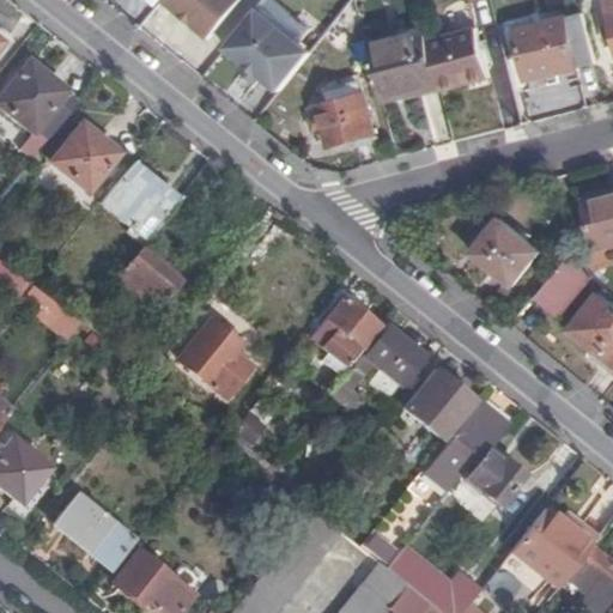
[(242,0),(165,0),(212,38),(242,0)]
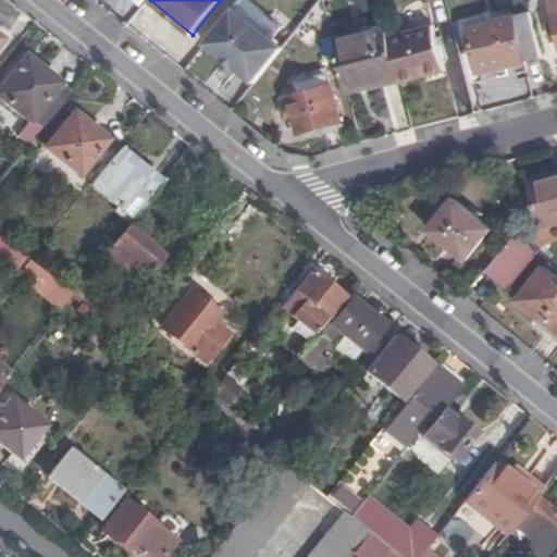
[(235,8),(206,45),(255,85),(285,47),(235,8)]
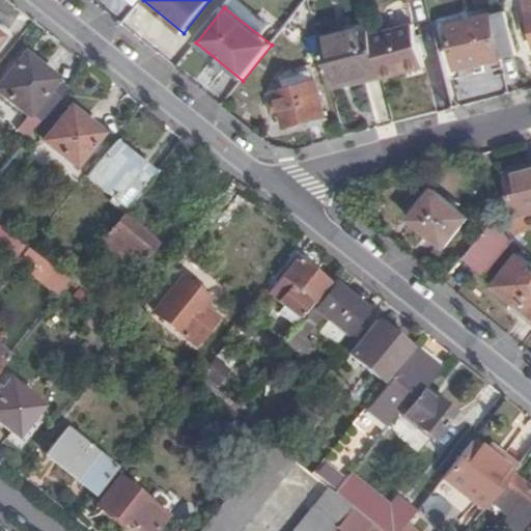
[(458,70),(516,55),(506,11),(449,26),(458,70)]
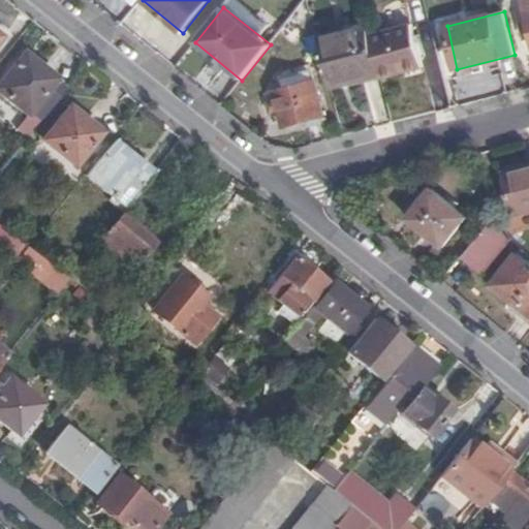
[(294,16),(279,34),(292,44),(308,25),(294,16)]
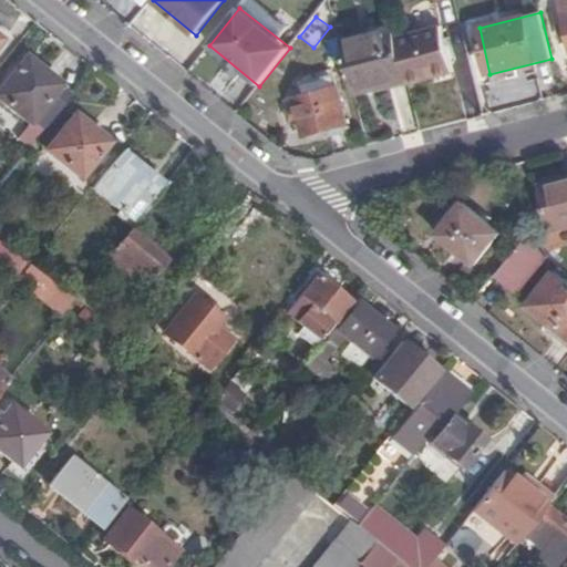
[(405,74),(409,84),(454,72),(443,27),(397,39),(405,74)]
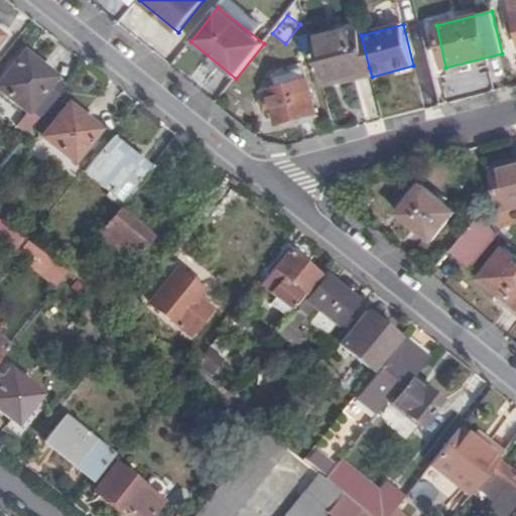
[(310,39),(323,86),(344,80),(342,74),(369,68),(361,35),(359,27),(310,39)]
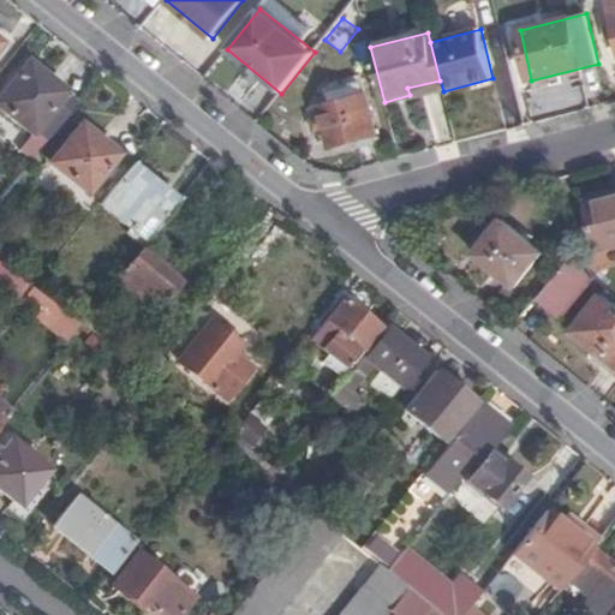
[(35,131),(47,141),(76,105),(63,95),(65,91),(28,63),(0,96),(0,107),(33,133),(35,131)]
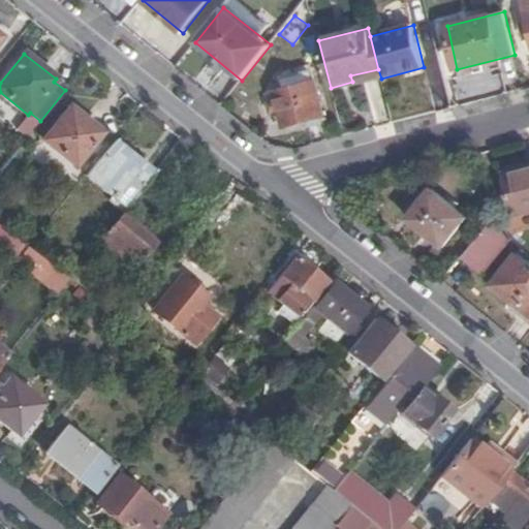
[(331,88),(332,91),(381,79),(378,69),(350,75),(352,82),(331,88)]
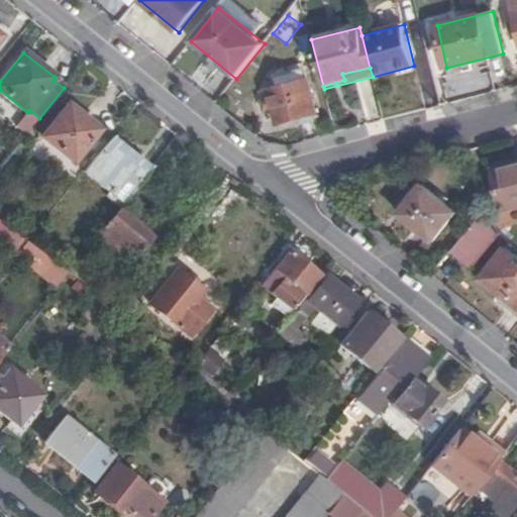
[(53,80),(64,88),(66,86),(55,77),(53,80)]
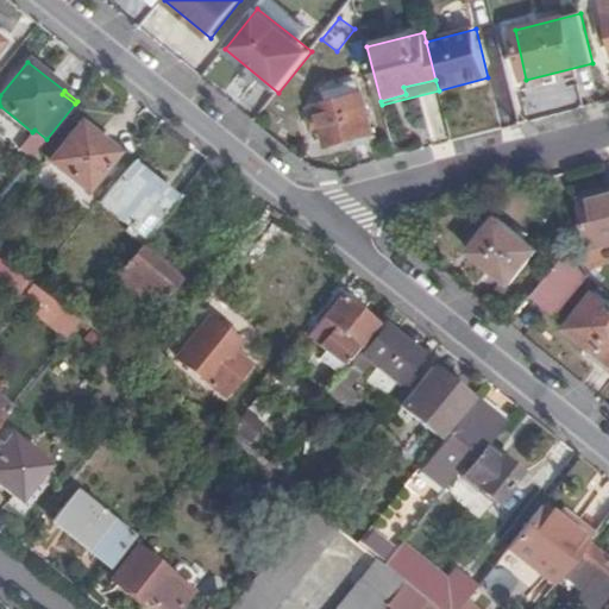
[(375,137),(363,92),(319,104),(332,149),(375,137)]
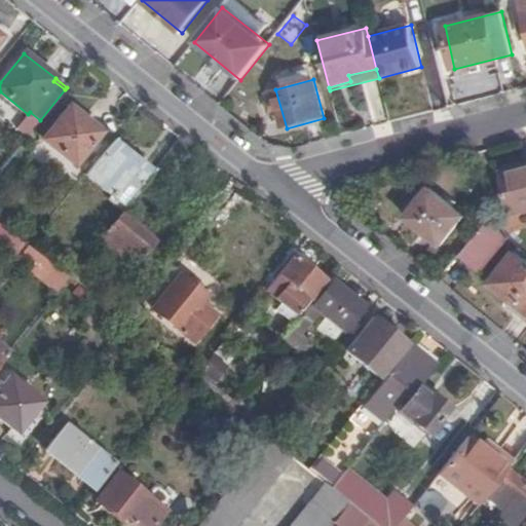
[(43,141),(84,174),(110,142),(69,109),(43,141)]
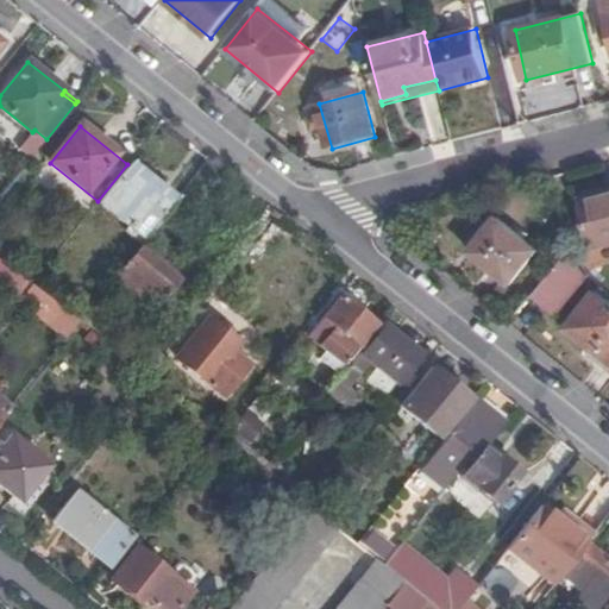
[(98,201),(144,238),(173,201),(127,164),(98,201)]
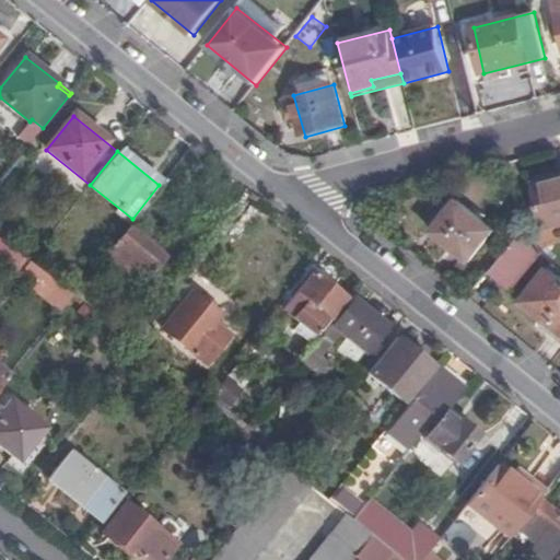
[(559,222),(559,176),(534,184),(546,226),(559,222)]
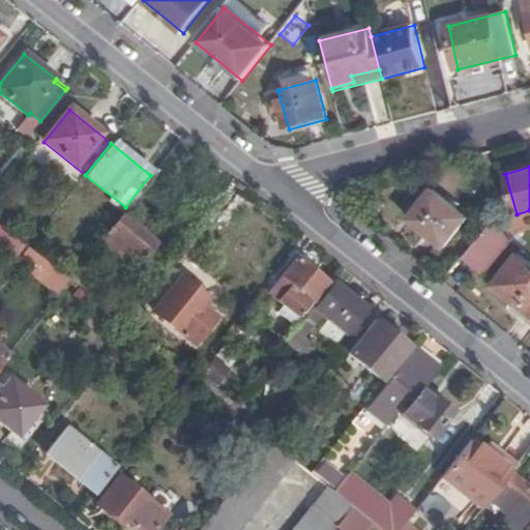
[(445,245),(467,217),(433,192),(411,219),(445,245)]
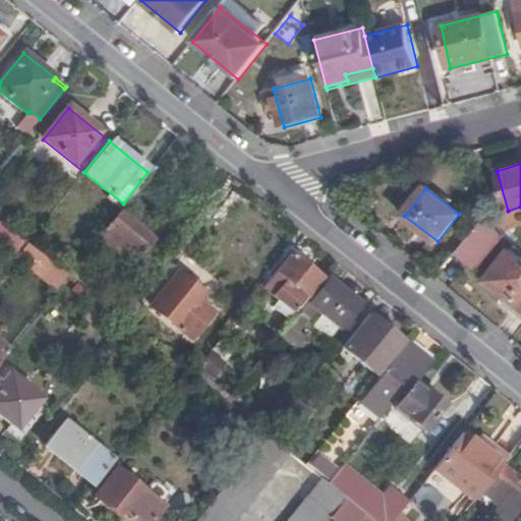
[(142,251),(151,239),(120,215),(100,239),(117,252),(125,243),(138,253),(141,250),(142,251)]
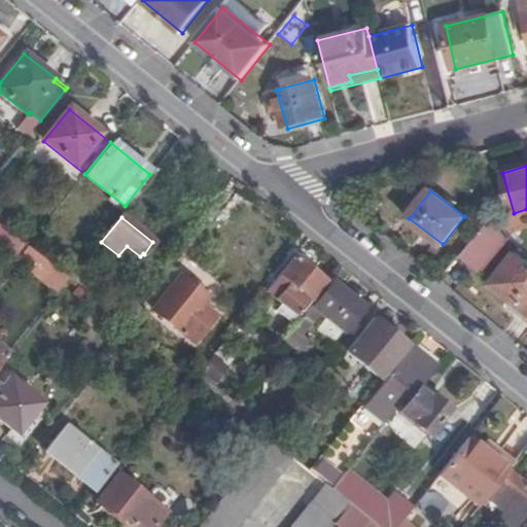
[(491,217),(462,254),(476,266),(486,252),(493,257),(508,239),(491,217)]
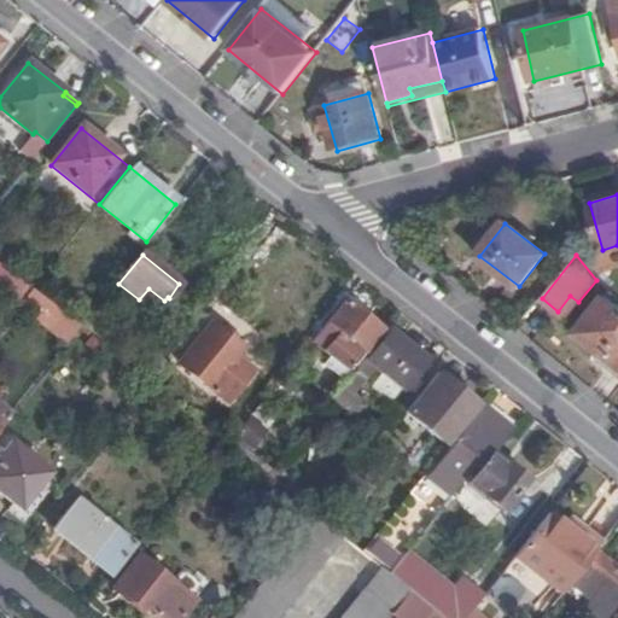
[(0,261),(0,290),(19,305),(33,289),(0,261)]
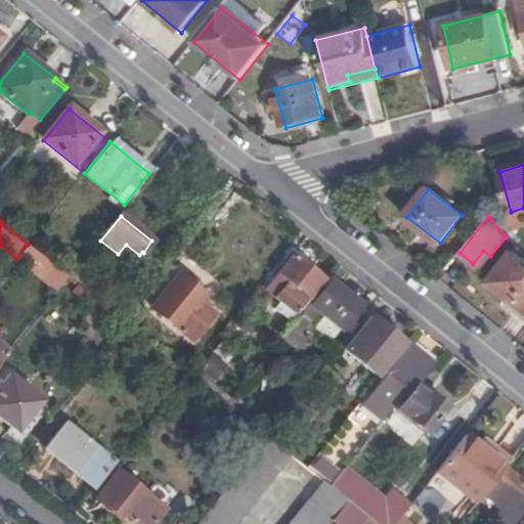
[(28,245),(16,259),(56,292),(69,277),(28,245)]
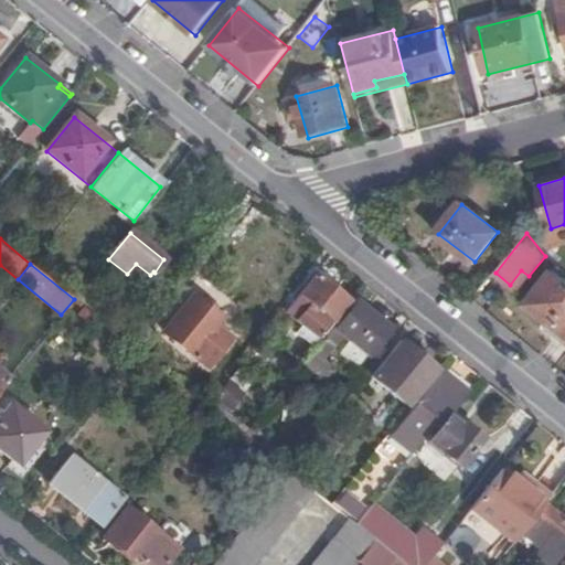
[(521,270),(510,285),(518,290),(529,276),(521,270)]
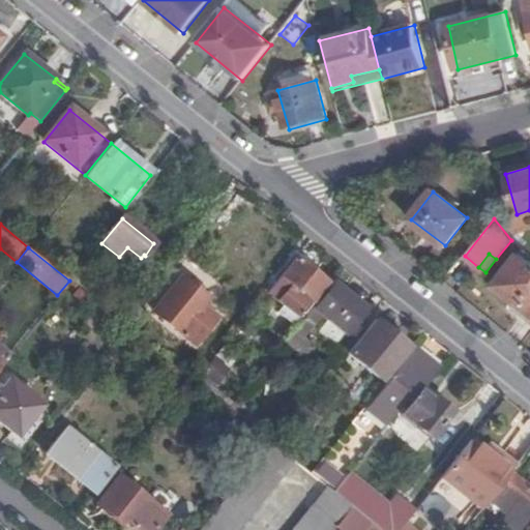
[(529,313),(529,266),(517,257),(494,285),(529,313)]
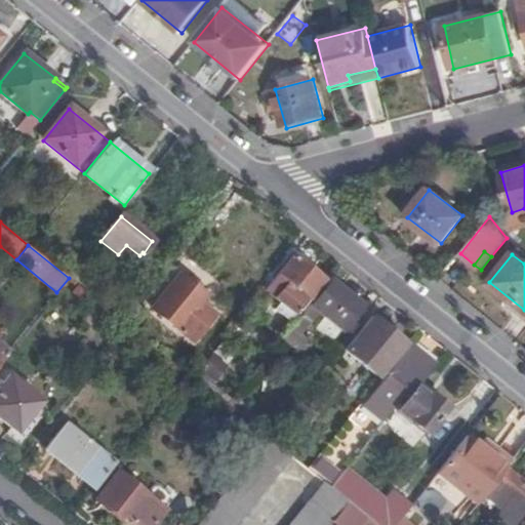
[(295,314),(322,280),(293,257),(267,290),(295,314)]
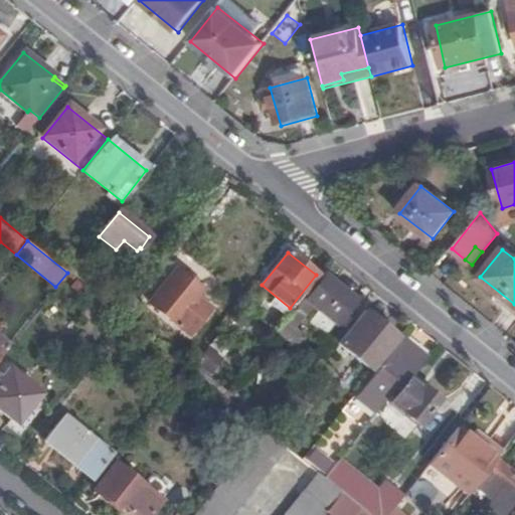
[(188,333),(205,311),(194,302),(202,292),(199,290),(202,286),(195,280),(190,283),(185,279),(186,274),(181,271),(178,273),(172,269),(148,301),(188,333)]
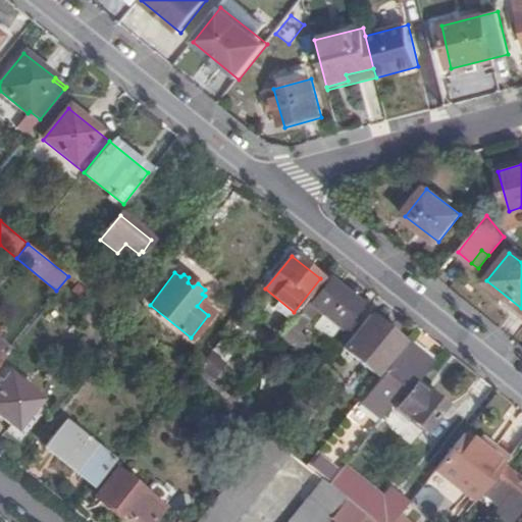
[(312,305),(350,334),(356,326),(346,317),(359,302),(331,279),(312,305)]
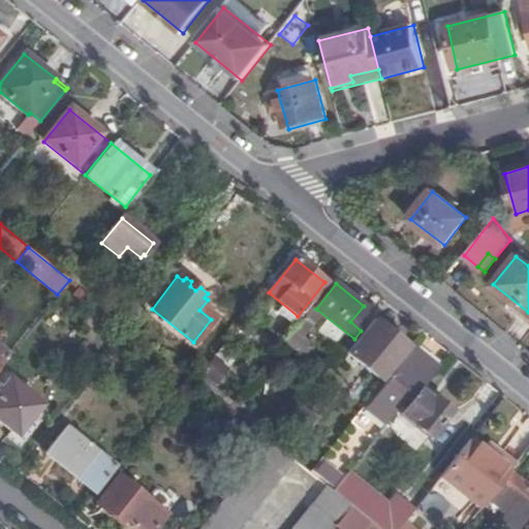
[(146,314),(134,304),(121,321),(128,328),(133,331),(146,314)]
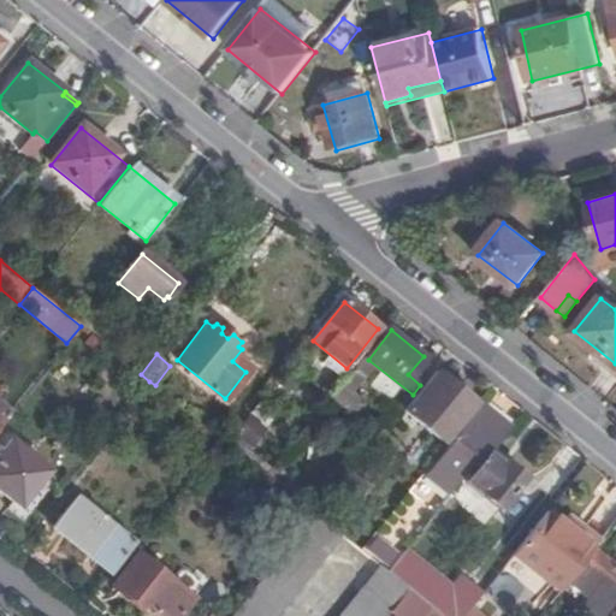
[(444,442),(475,403),(438,374),(408,412),(444,442)]
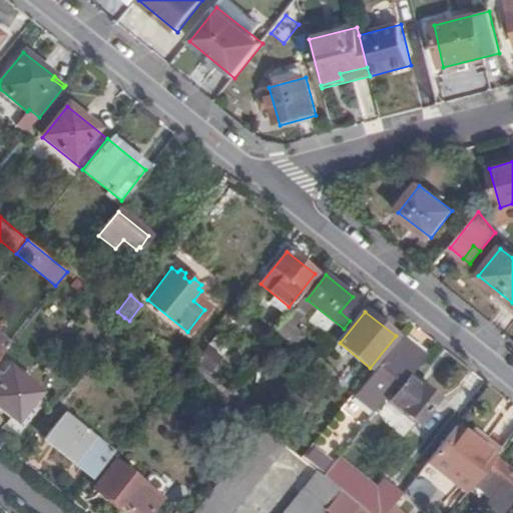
[(294,347),(305,334),(286,318),(275,331),(294,347)]
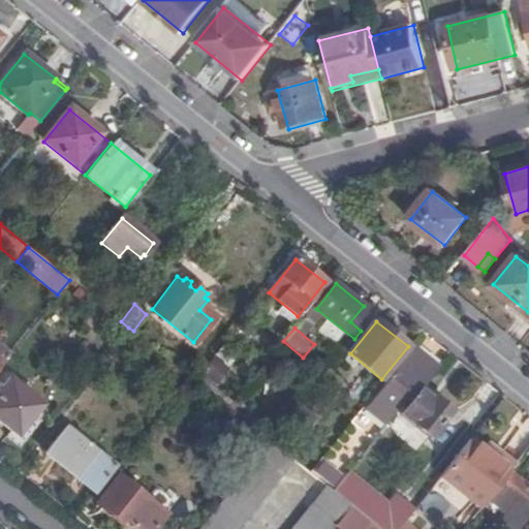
[(425,387),(438,368),(415,349),(369,407),(389,423),(407,399),(411,403),(402,414),(429,436),(448,410),(434,399),(430,403),(414,391),(416,389),(425,387)]
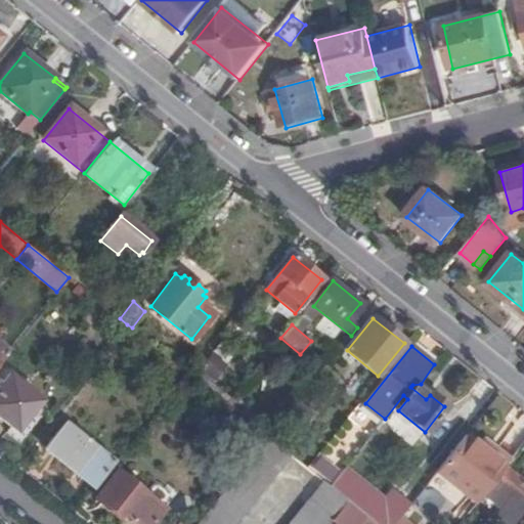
[(228,365),(213,353),(199,370),(214,383),(228,365)]
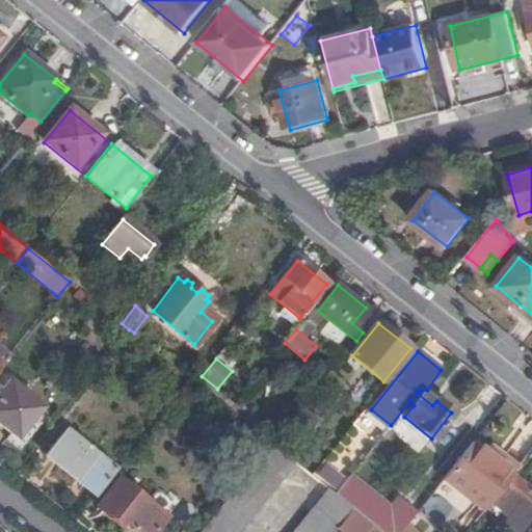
[(0,423),(16,435),(38,405),(8,382),(0,393),(0,423)]
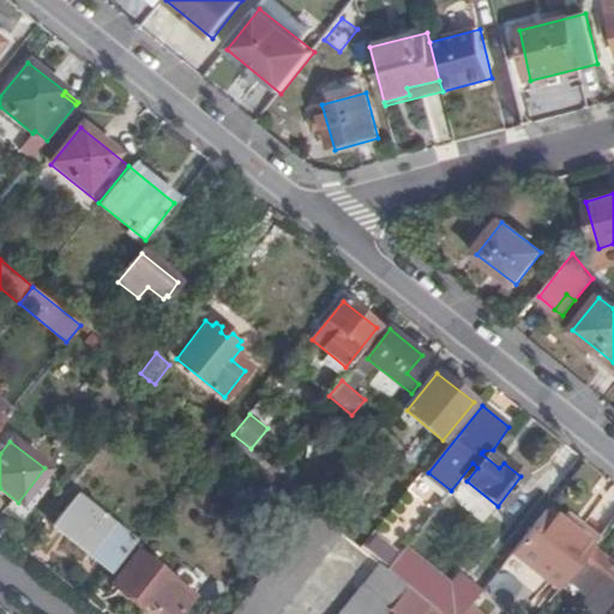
[(293,477),(275,463),(265,473),(284,488),(293,477)]
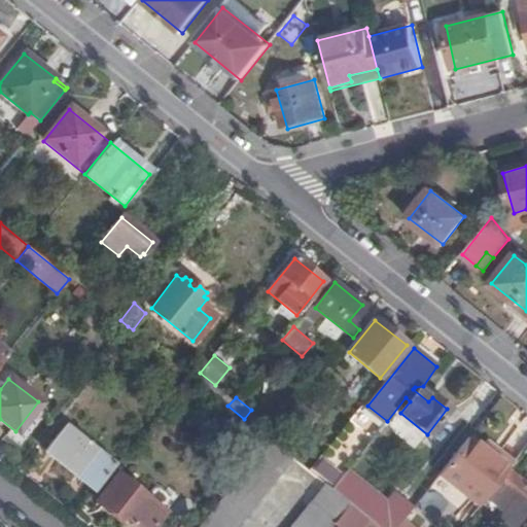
[(95,491),(115,466),(66,427),(46,452),(95,491)]
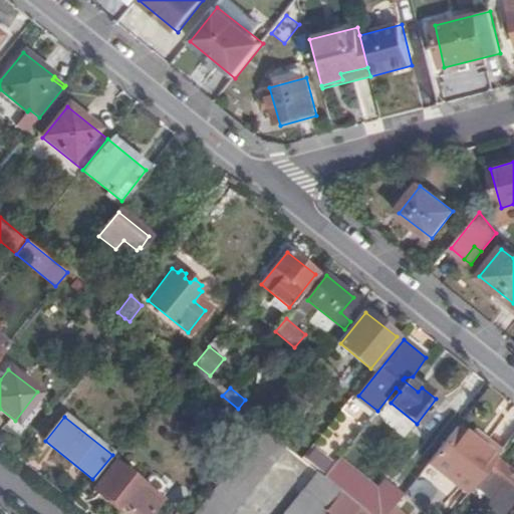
[(231,513),(286,447),(263,429),(193,513),(231,513)]
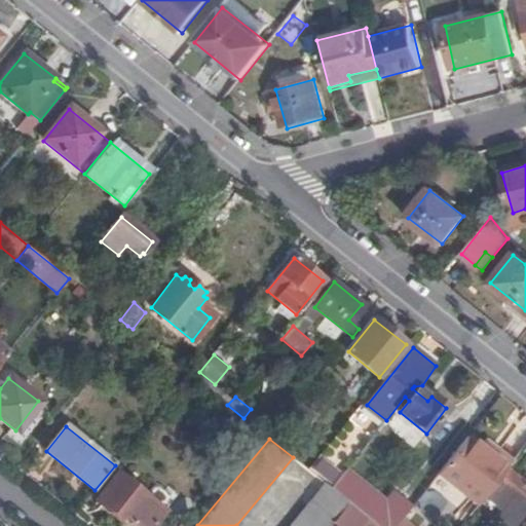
[(468,439),(443,470),(481,502),(485,497),(508,471),(480,448),(468,439)]
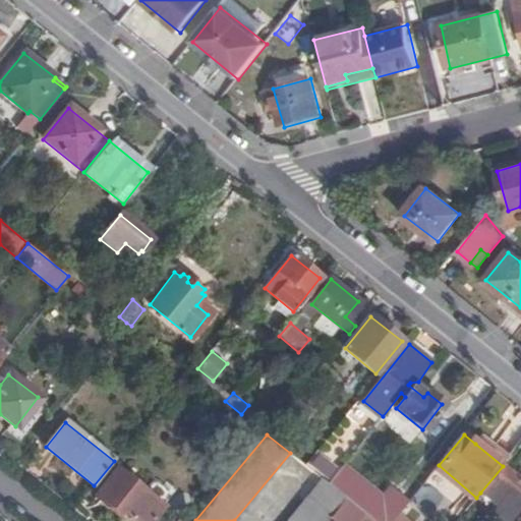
[(484,435),(475,444),(503,466),(511,455),(484,435)]
